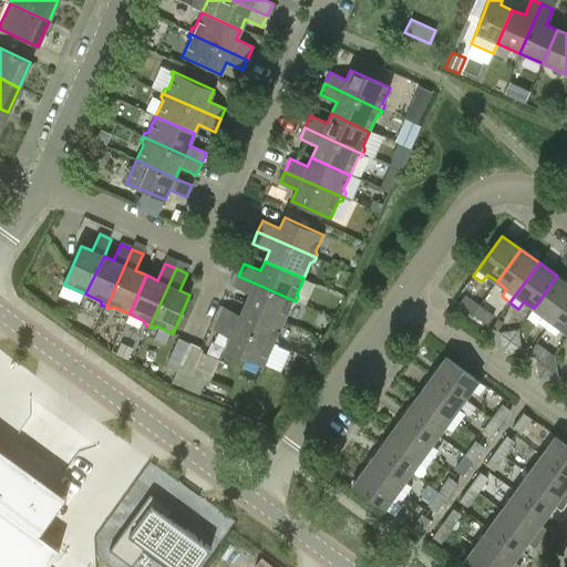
[(296,301),(238,276),(233,287),(249,295),(245,305),(284,322),(290,306),(295,305),(296,301)]
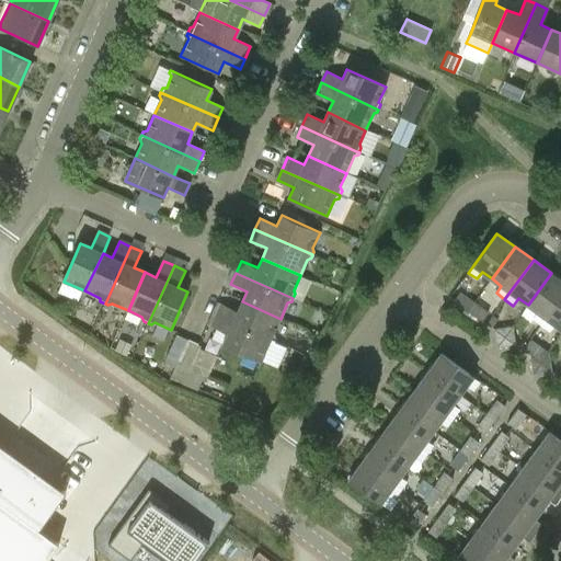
[(560,297),(560,279),(551,273),(528,305),(537,311),(531,319),(541,325),(560,297)]
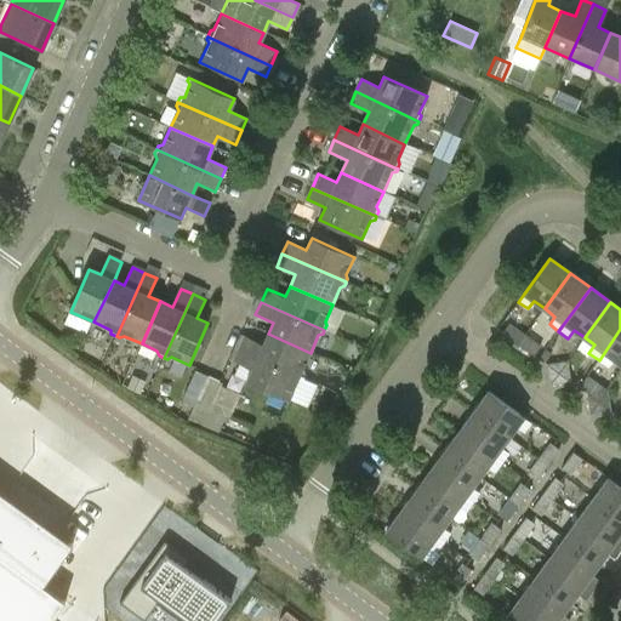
[(518,343),(525,334),(510,323),(502,332),(518,343)]
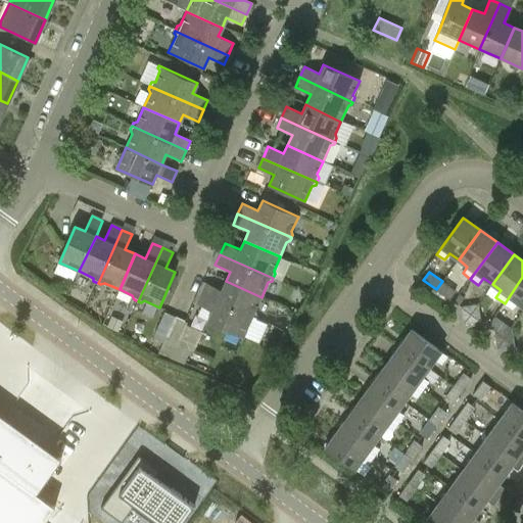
[(522,277),(505,303),(512,308),(517,302),(522,306),(522,277)]
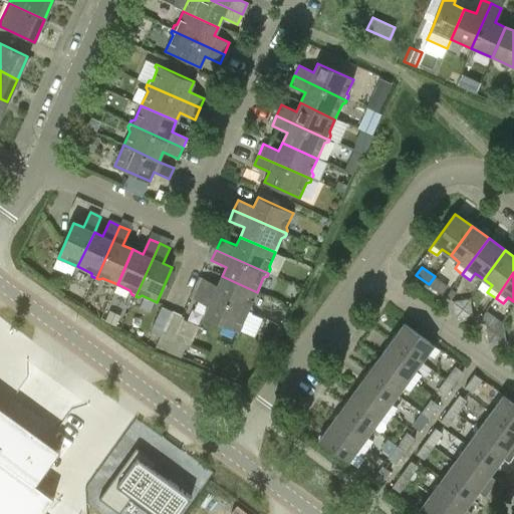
[(203,278),(198,289),(248,312),(251,313),(252,310),(251,305),(257,292),(222,276),(218,285),(203,278)]
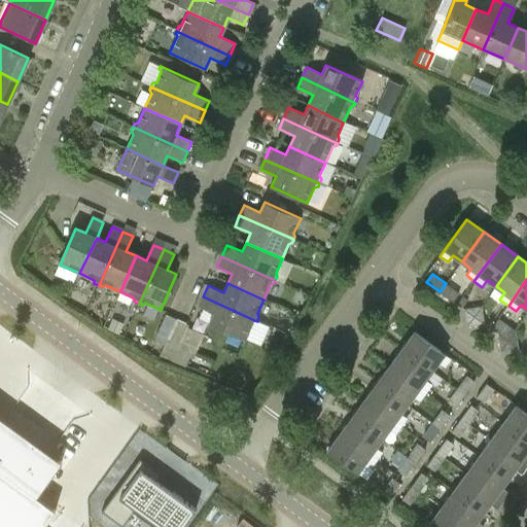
[(446,283),(440,291),(453,301),(459,293),(446,283)]
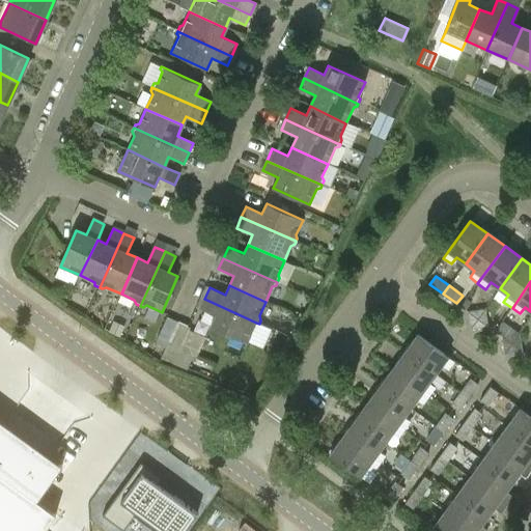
[(256,323),(204,299),(200,309),(204,311),(201,319),(212,325),(211,327),(247,342),(256,323)]
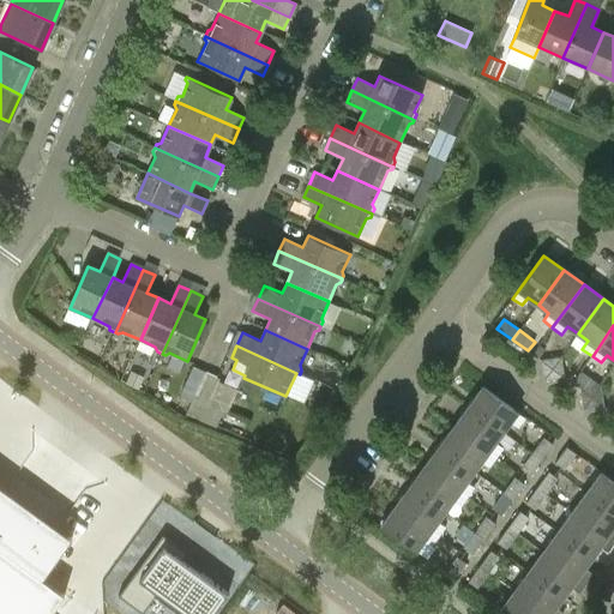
[(545,380),(561,356),(541,360),(545,380)]
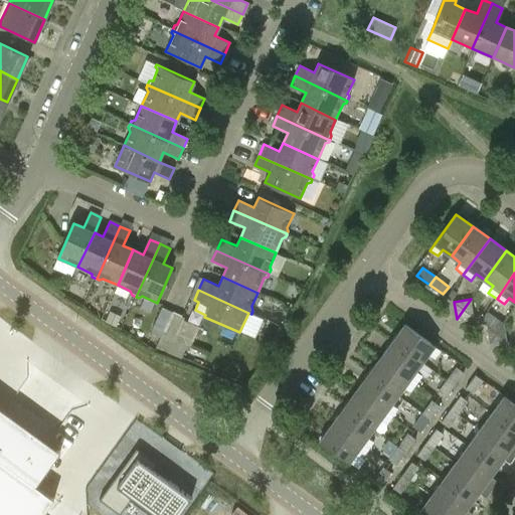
[(474,316),(471,299),(457,319),(474,316)]
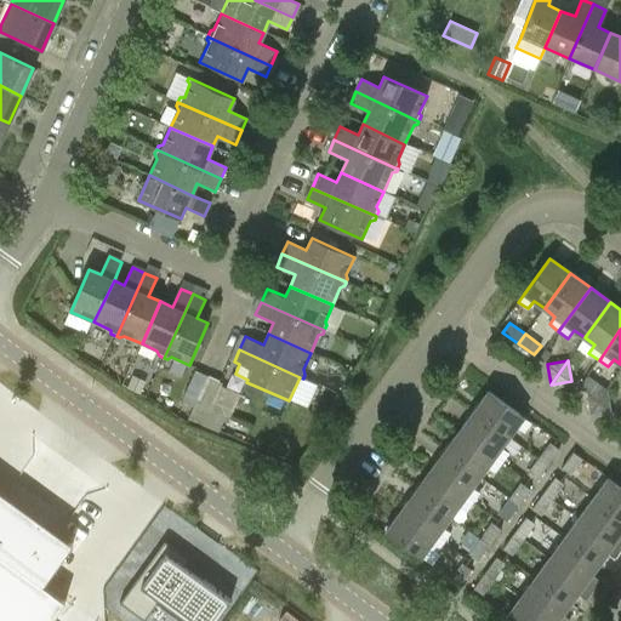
[(189,417),(218,432),(231,408),(212,399),(221,381),(209,375),(189,417)]
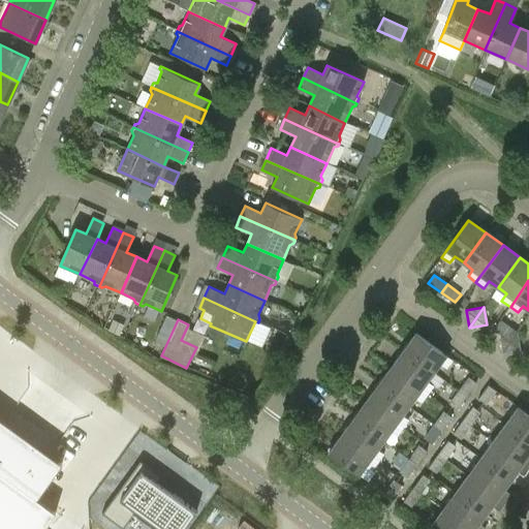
[(500,319),(494,330),(501,335),(503,351),(518,332),(500,319)]
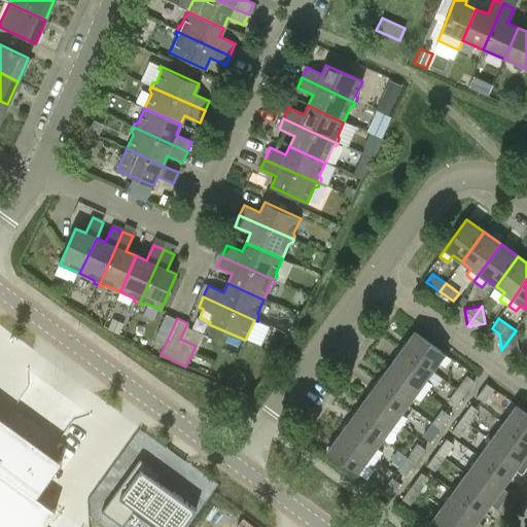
[(516,330),(501,350),(518,349),(516,330)]
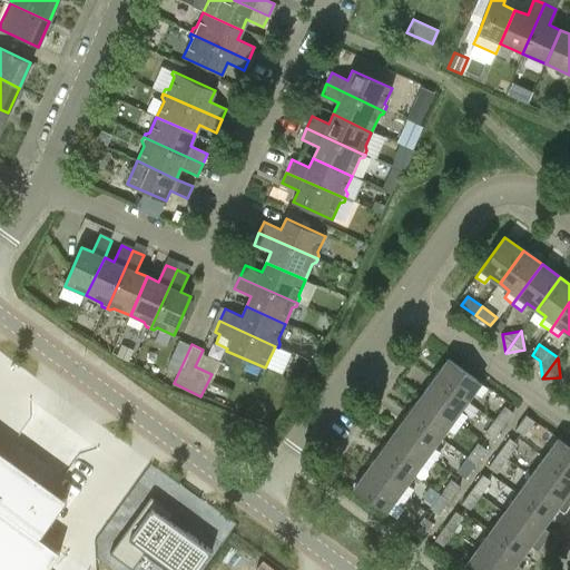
[(448,359),(434,376),(468,401),(474,392),(482,396),(488,387),(481,383),(481,382),(448,359)]
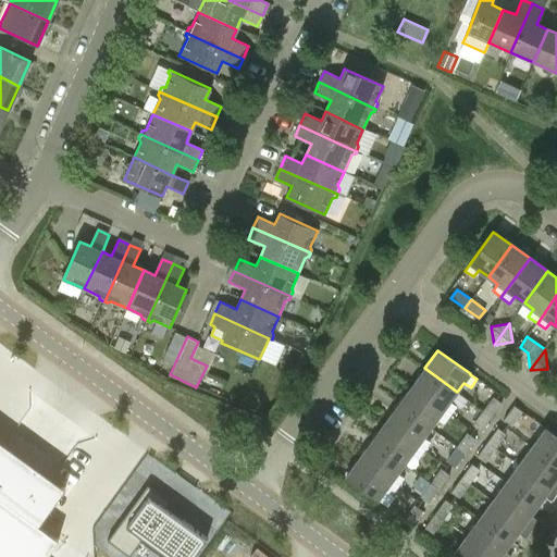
[(424,368),(411,386),(450,415),(457,406),(450,401),(457,392),(424,368)]
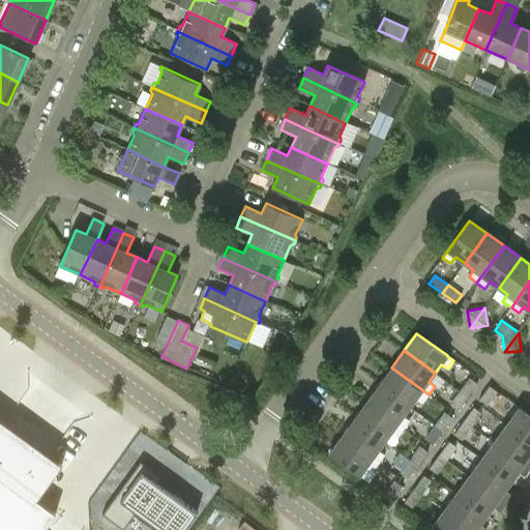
[(429,394),(391,367),(379,385),(409,407),(416,399),(422,403),(429,394)]
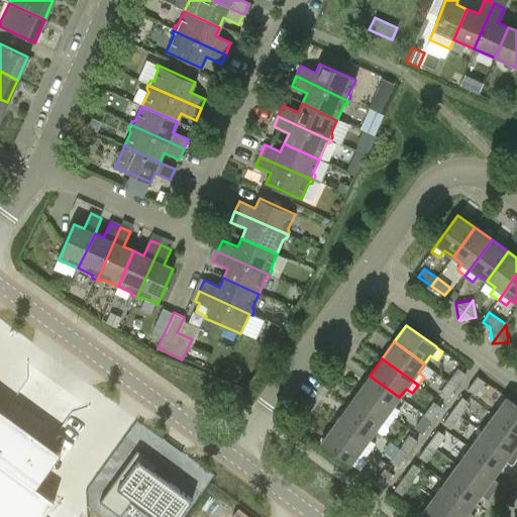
[(458,368),(448,381),(456,387),(466,374),(458,368)]
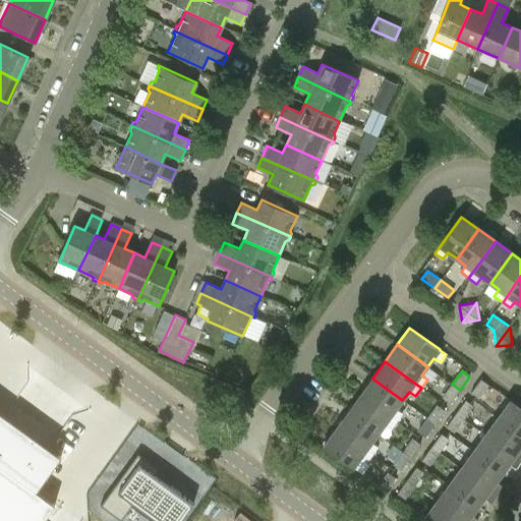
[(402,400),(372,379),(360,395),(397,422),(403,413),(396,409),(402,400)]
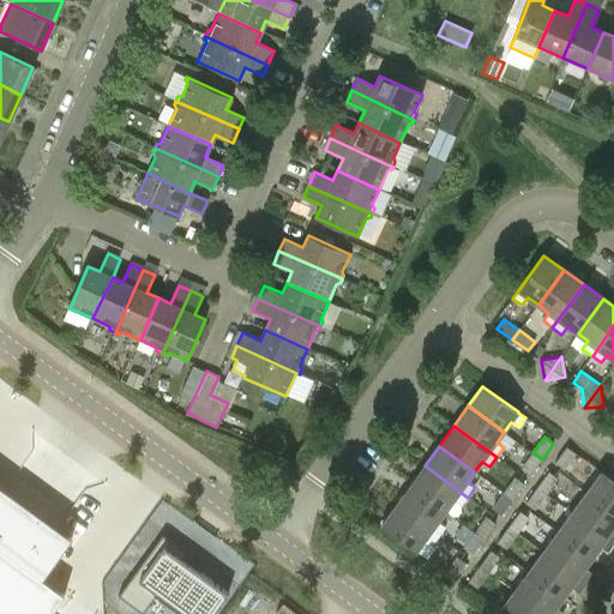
[(567,446),(555,463),(565,469),(577,453),(567,446)]
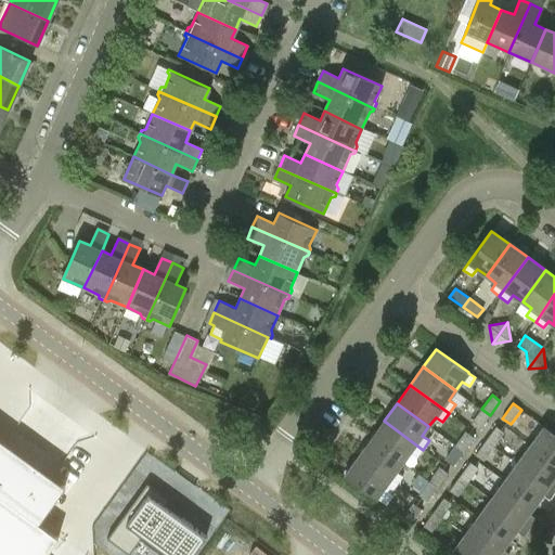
[(490,415),(481,409),(470,424),(479,429),(490,415)]
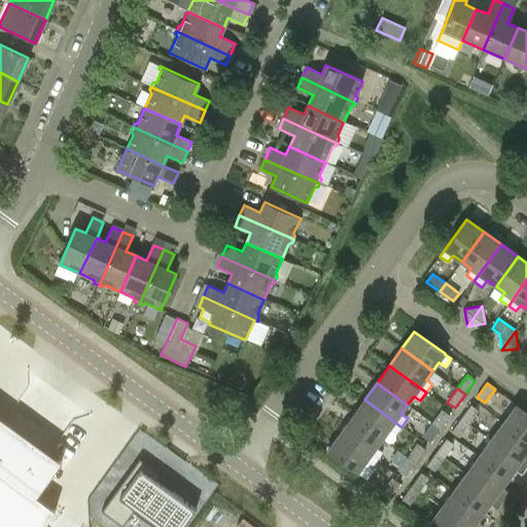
[(401,427),(364,399),(351,417),(382,440),(389,430),(395,434),(401,427)]
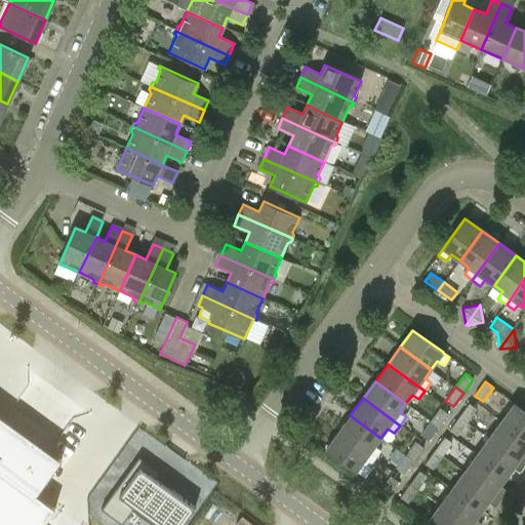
[(469,403),(459,416),(468,422),(477,408),(469,403)]
